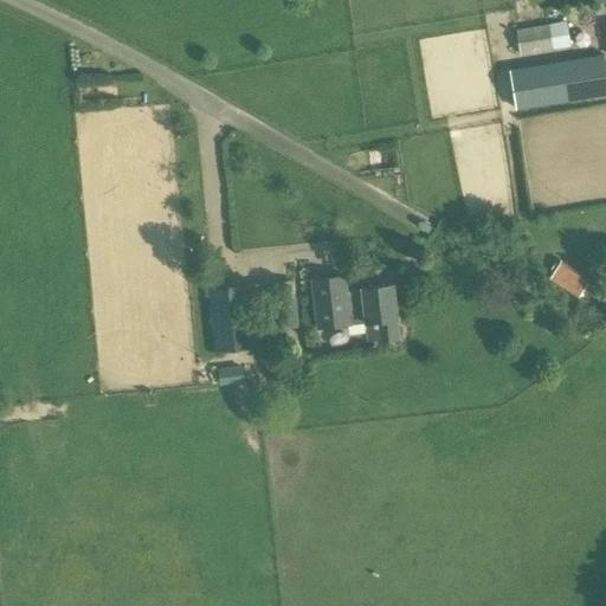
[(520,56),(569,46),(566,21),(515,30),(520,56)]
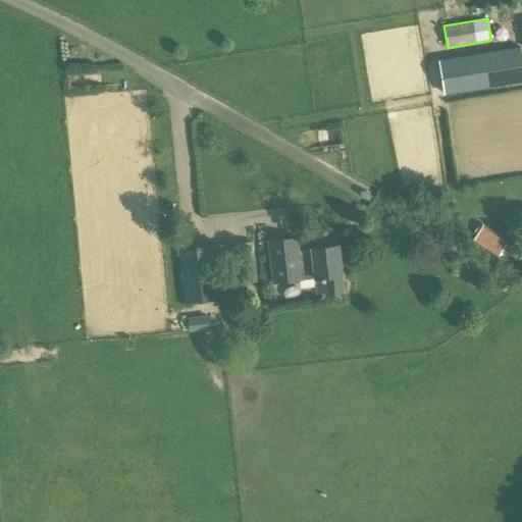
[(445,94),(521,82),(521,57),(520,47),(439,60),(445,94)]
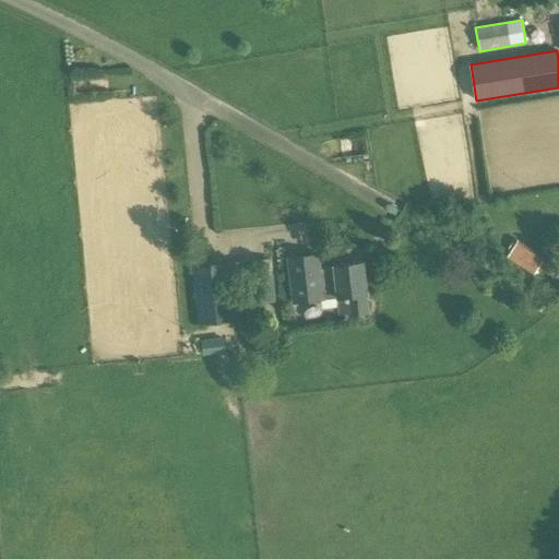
[(321,266),(319,253),(289,257),(295,300),(346,295),(348,312),(367,311),(361,261),(333,264),(333,265),(321,266)]
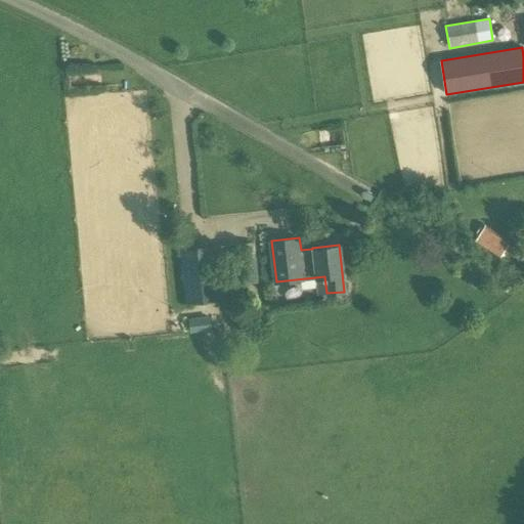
[(523,263),(523,262),(523,249),(508,241),(503,250),(523,263)]
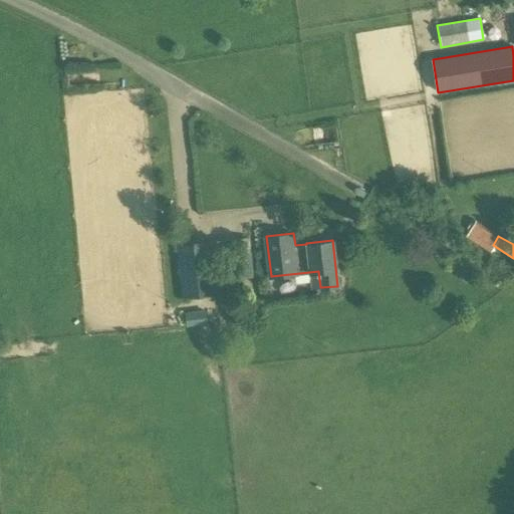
[(253,278),(249,238),(209,242),(177,245),(181,297),(213,294),(211,267),(239,265),(240,280),(253,278)]
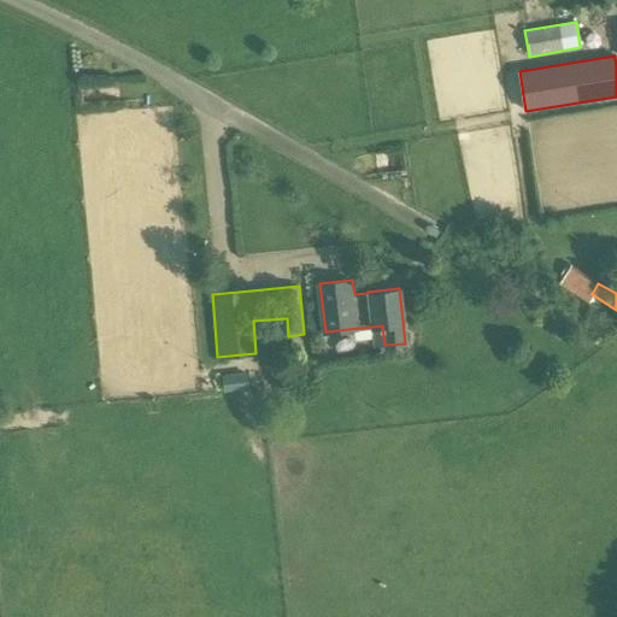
[(246,372),(222,375),(224,392),(248,389),(246,372)]
